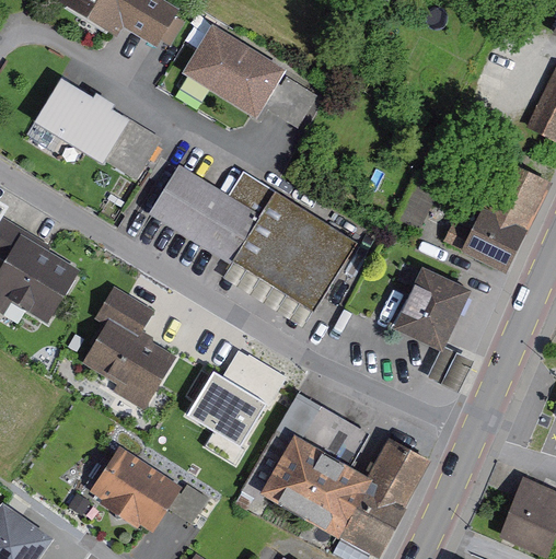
[(181,9),(166,0),(61,0),(119,37),(129,22),(160,42),(181,9)]
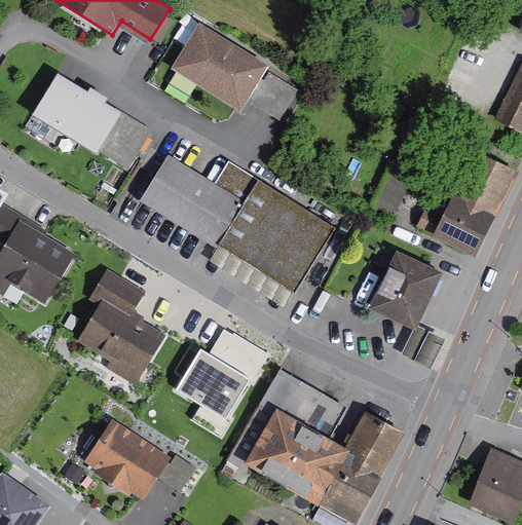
[(244,111),(251,99),(282,116),(300,84),(196,26),(171,69),(244,111)]
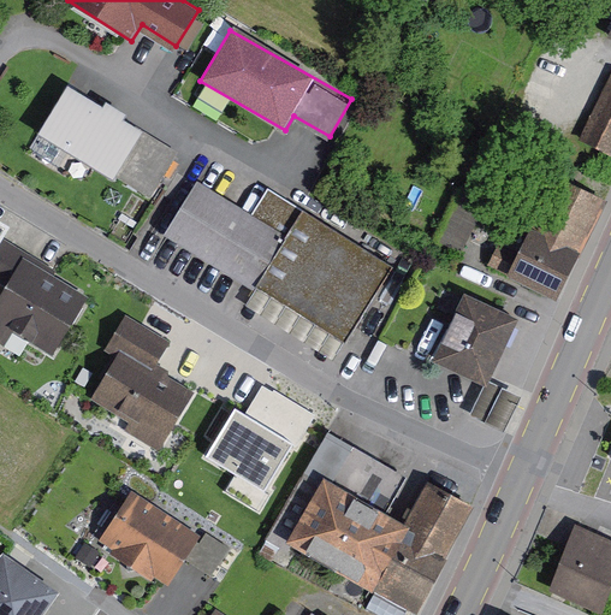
[(610,145),(610,71),(583,132),(610,145)]
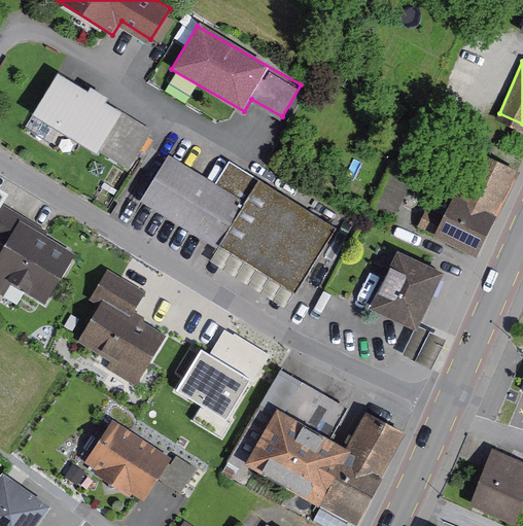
[(88,92),(57,73),(31,116),(96,154),(99,150),(121,112),(115,108),(105,102),(108,98),(91,88),(88,92)]
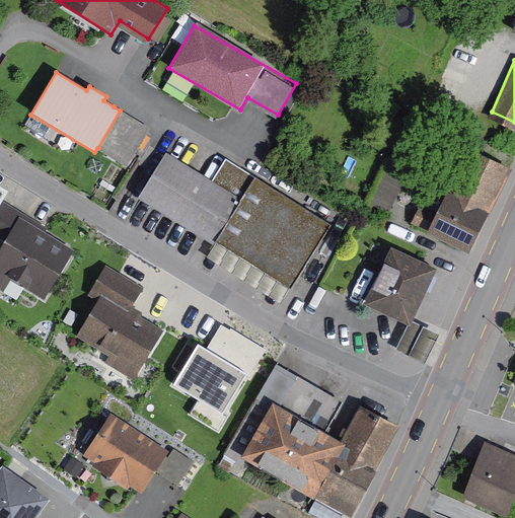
[(115,104),(114,106),(120,111),(97,148),(128,166),(152,127),(115,104)]
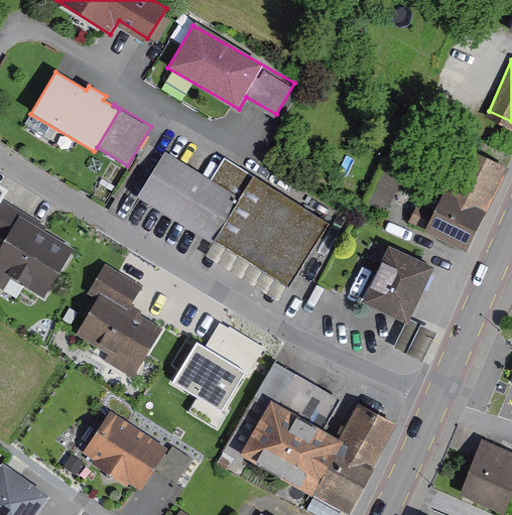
[(470,230),(502,166),(465,147),(431,211),(470,230)]
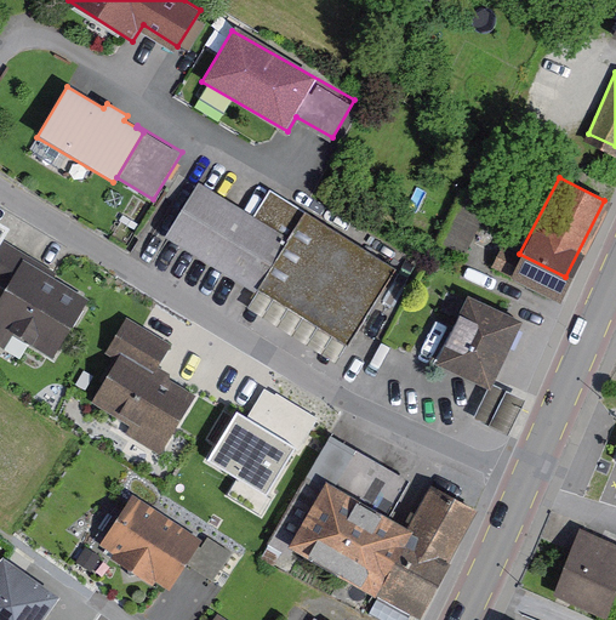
[(255,291),(257,288),(349,343),(397,266),(272,189),(255,217),(203,185),(169,239),(255,291)]
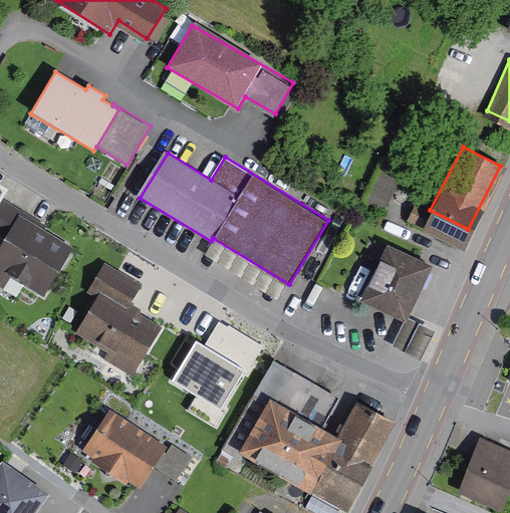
[(73,244),(20,212),(0,245),(0,265),(44,292),(73,244)]
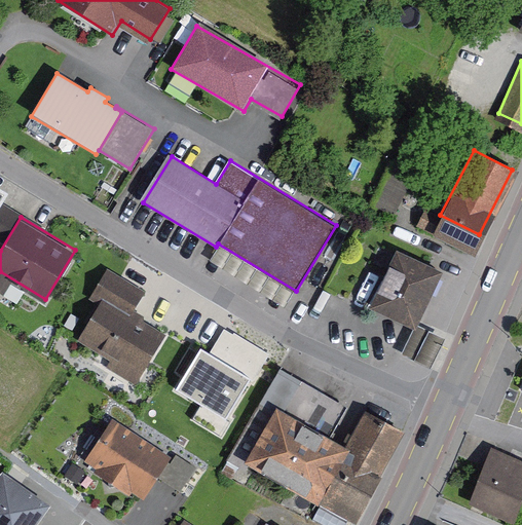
[(410,330),(438,272),(394,251),(366,308),(383,316),(410,330)]
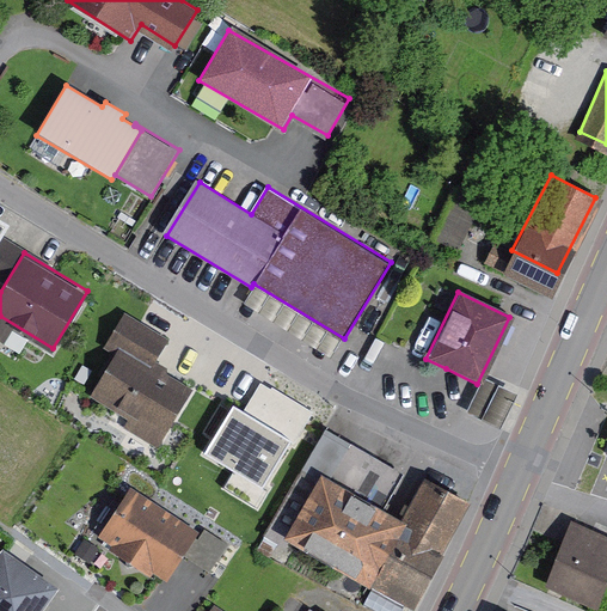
[(116,355),(121,346),(169,373),(170,366),(158,359),(170,338),(126,311),(103,347),(116,355)]
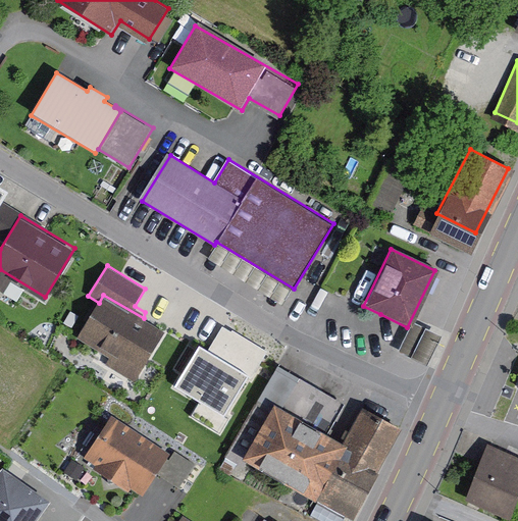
[(137,380),(166,332),(144,318),(103,295),(99,303),(78,337),(110,357),(107,362),(137,380)]
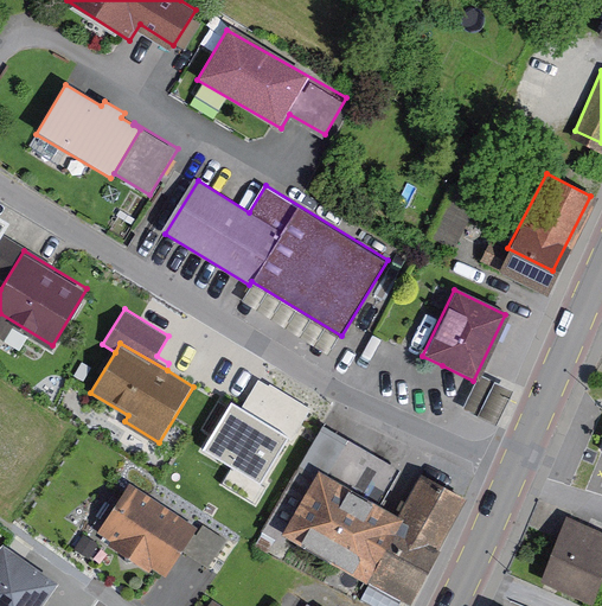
[(262,367),(242,399),(286,427),(307,395),(262,367)]
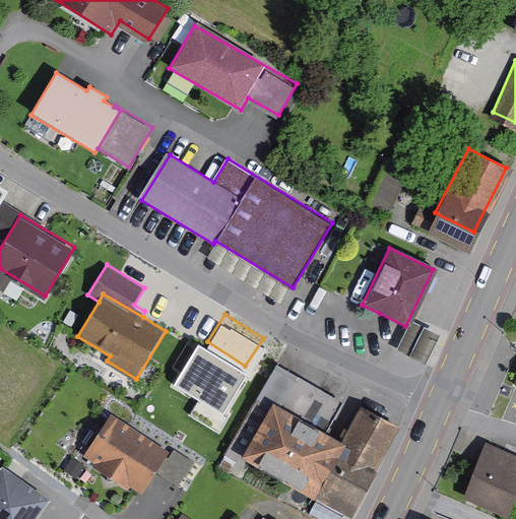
[(269,404),(321,433),(337,403),(272,368),(253,402),(267,409),(269,404)]
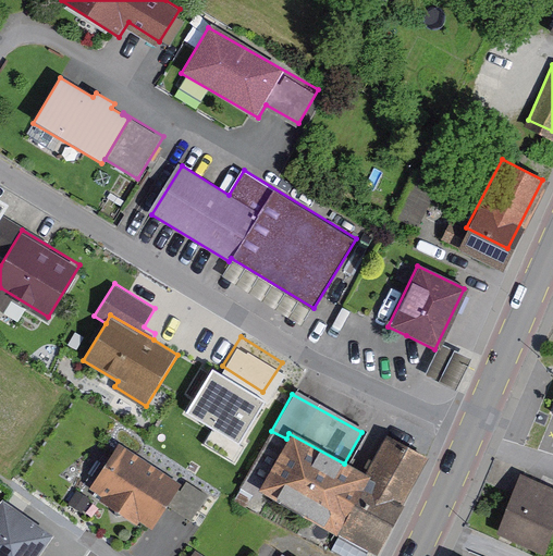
[(344,464),(289,433),(286,439),(258,491),(372,552),(420,459),(381,437),(359,476),(344,464)]
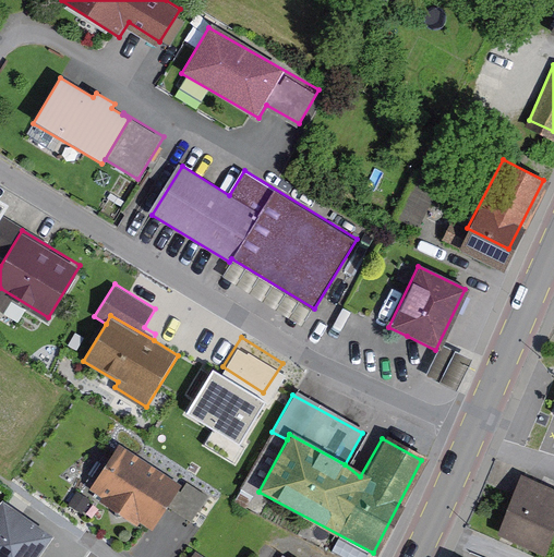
[(179,487),(182,482),(119,442),(89,486),(101,494),(99,498),(137,523),(141,519),(153,527),(168,504),(179,487)]
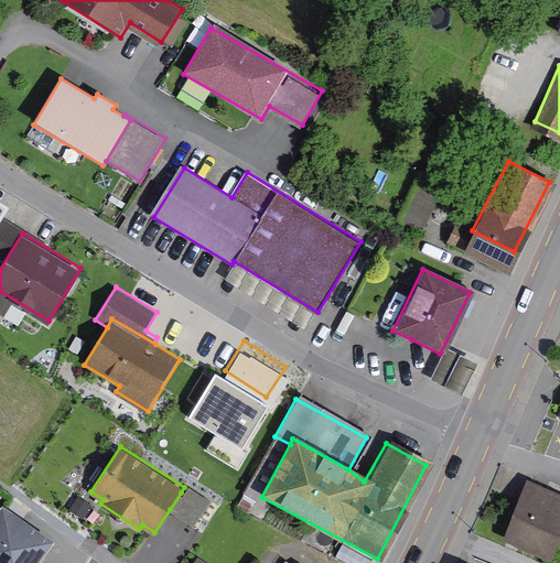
[(181,493),(170,509),(194,526),(212,499),(190,485),(183,494),(181,493)]
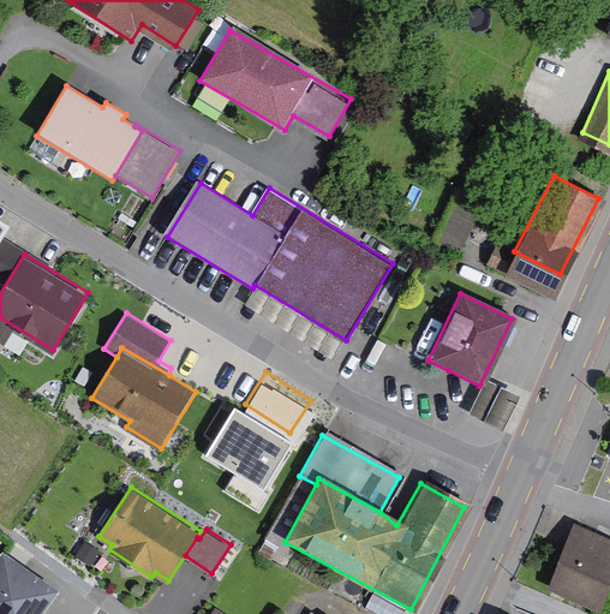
[(609,567),(609,541),(579,529),(555,585),(596,602),(609,567)]
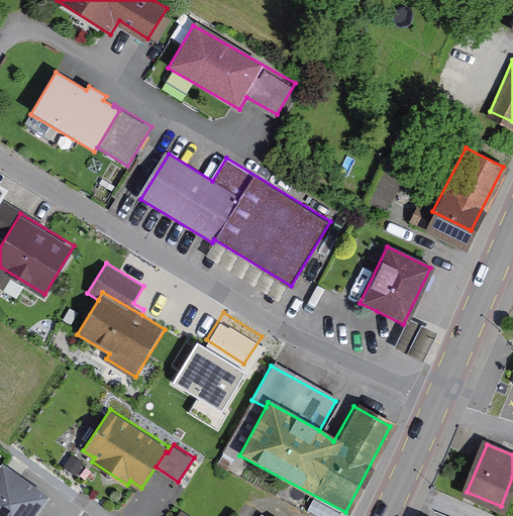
[(34,515),(48,498),(0,465),(0,515),(34,515)]
